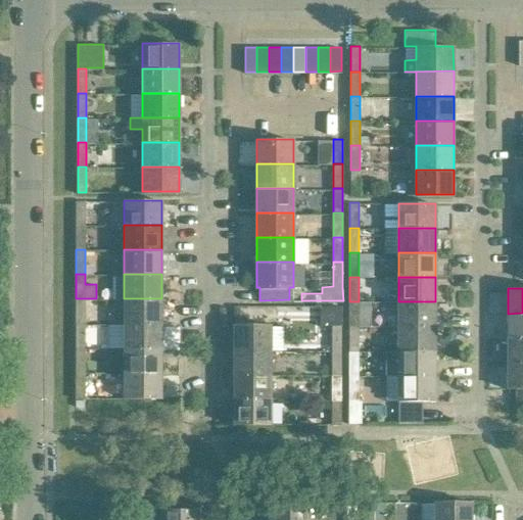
[(161,323),(161,298),(124,298),(124,323),(161,323)]
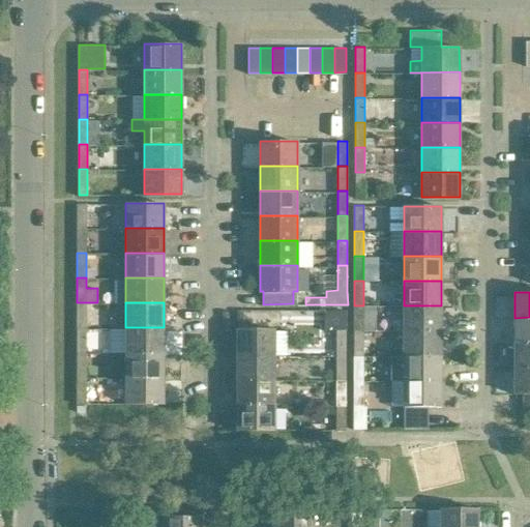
[(363,330),(363,305),(354,305),(354,330),(363,330)]
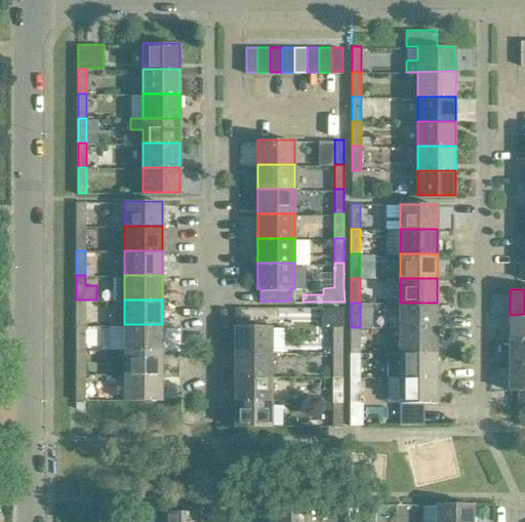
[(437,327),(437,303),(400,303),(400,327),(437,327)]
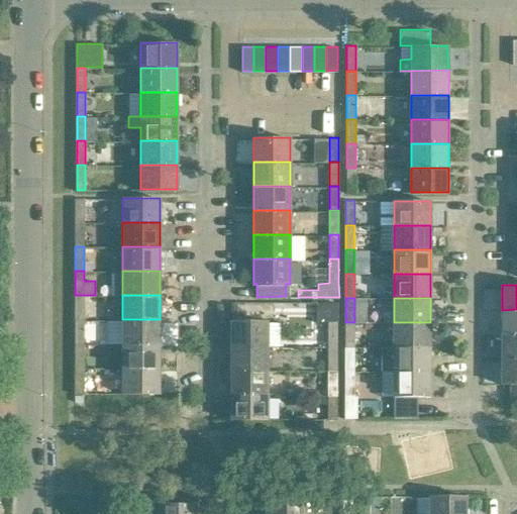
[(516,309),(502,310),(502,334),(516,333),(516,309)]
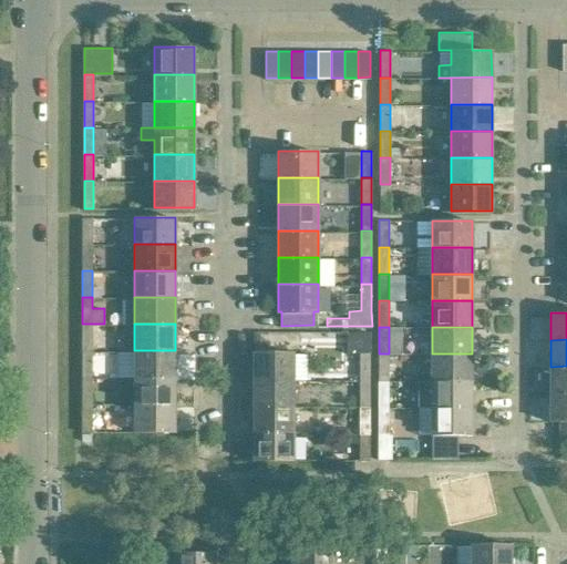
[(175,377),(175,350),(134,350),(134,377),(175,377)]
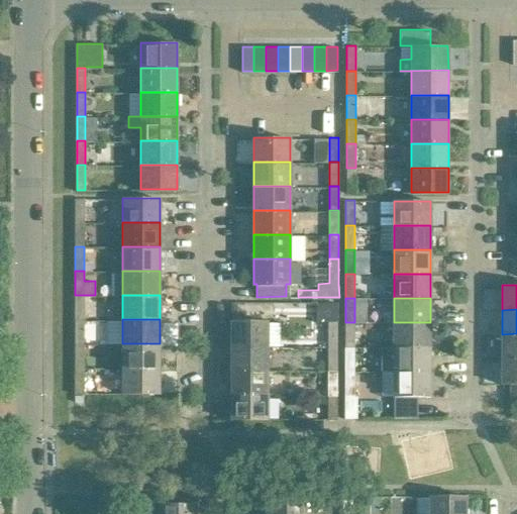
[(268,320),(230,320),(230,345),(268,345),(268,320)]
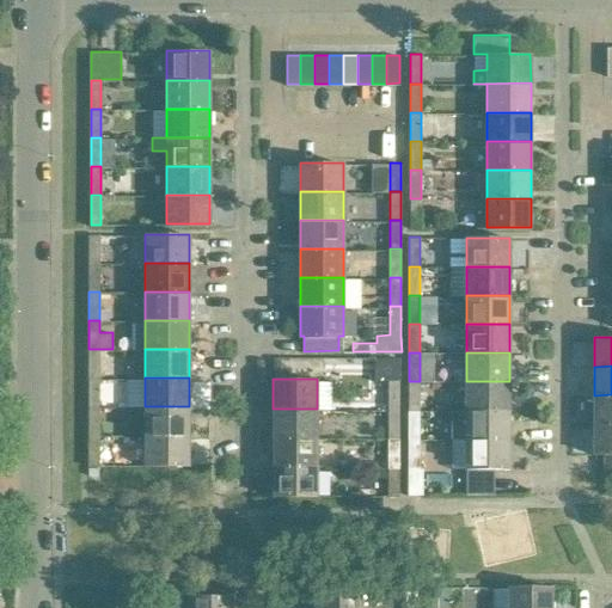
[(399,407),(399,379),(389,379),(389,409),(399,407)]
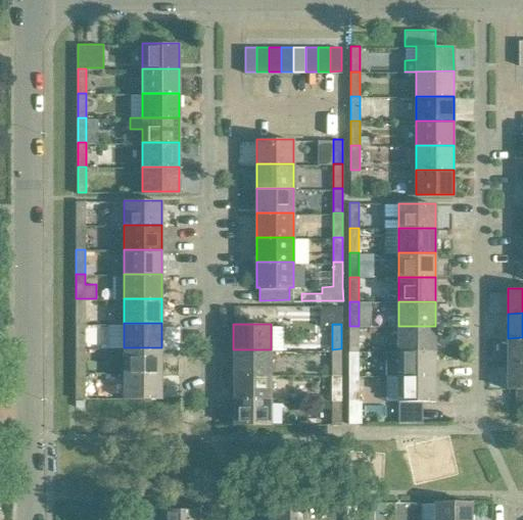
[(359,333),(359,326),(349,326),(349,350),(359,350),(359,349),(366,349),(367,333),(359,333)]
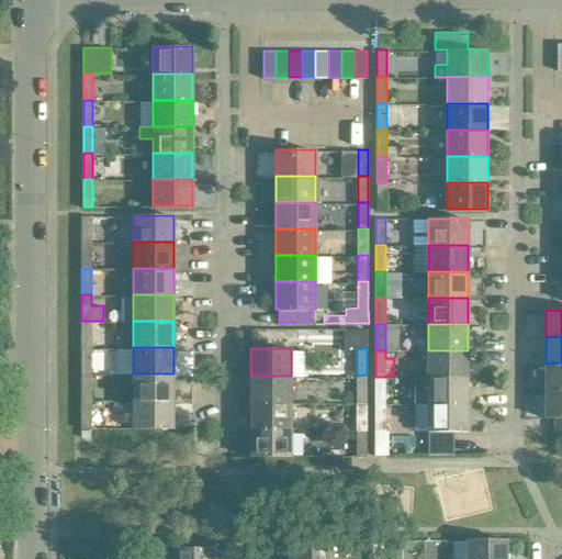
[(468,377),(468,350),(428,350),(428,376),(414,376),(414,377),(468,377)]
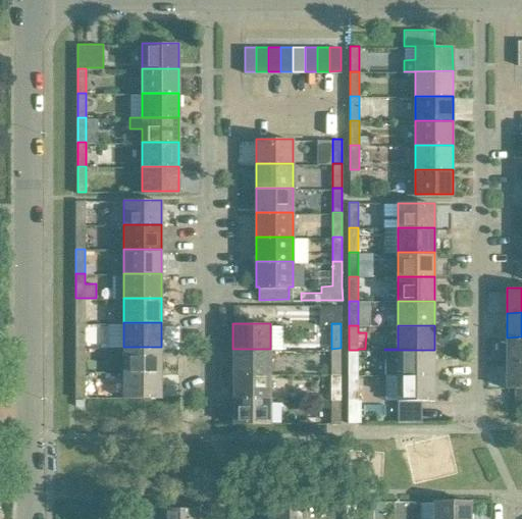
[(521,336),(507,338),(506,362),(521,361),(521,336)]
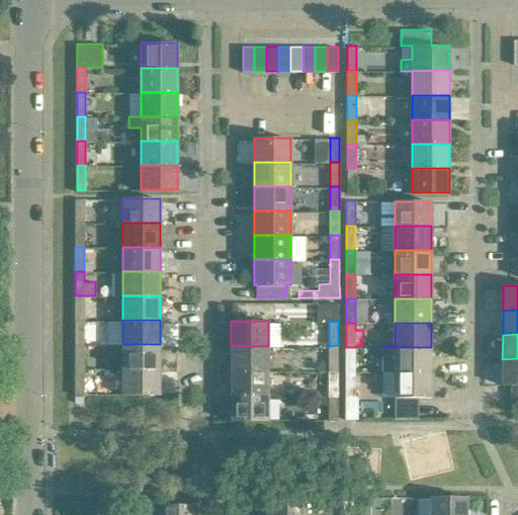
[(160,368),(160,344),(122,344),(122,368),(160,368)]
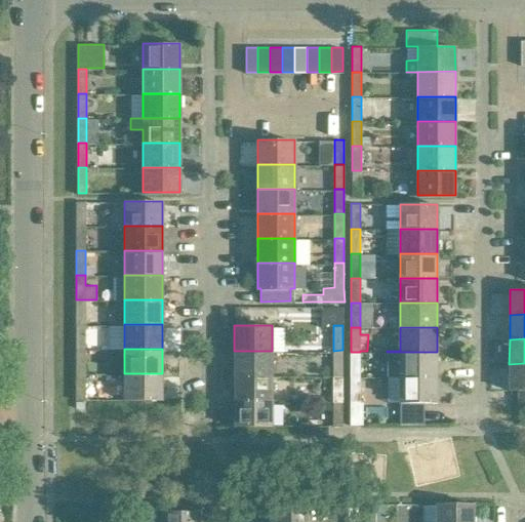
[(342,375),(342,350),(333,351),(333,375),(342,375)]
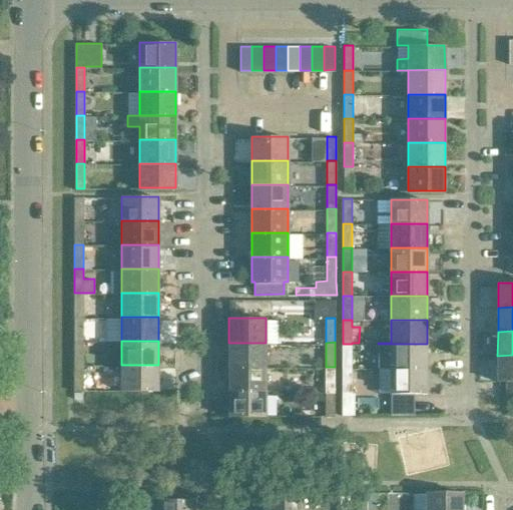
[(266,367),(266,343),(228,343),(228,367),(266,367)]
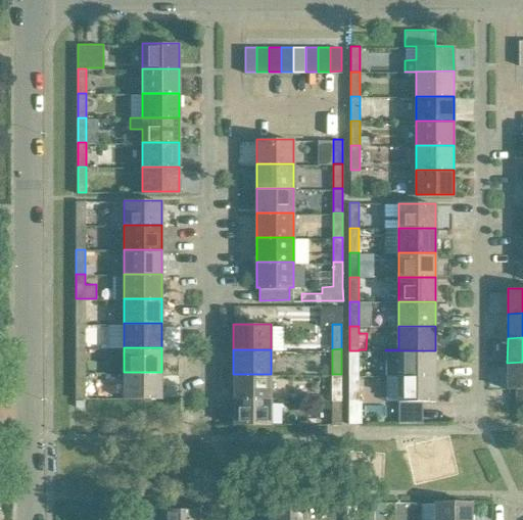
[(359,375),(359,350),(349,350),(349,375),(359,375)]
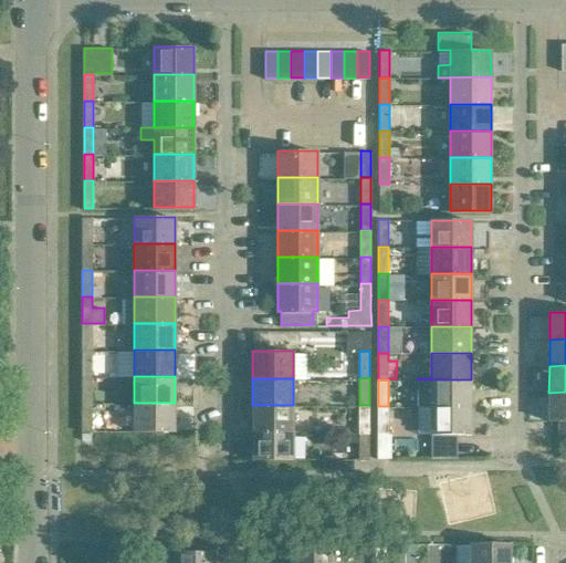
[(471,406),(471,379),(417,379),(417,405),(431,405),(431,406),(471,406)]
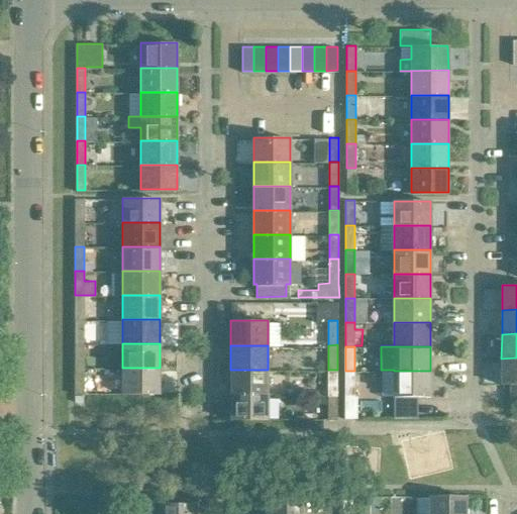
[(516,357),(501,358),(501,383),(511,383),(511,399),(516,398),(516,357)]
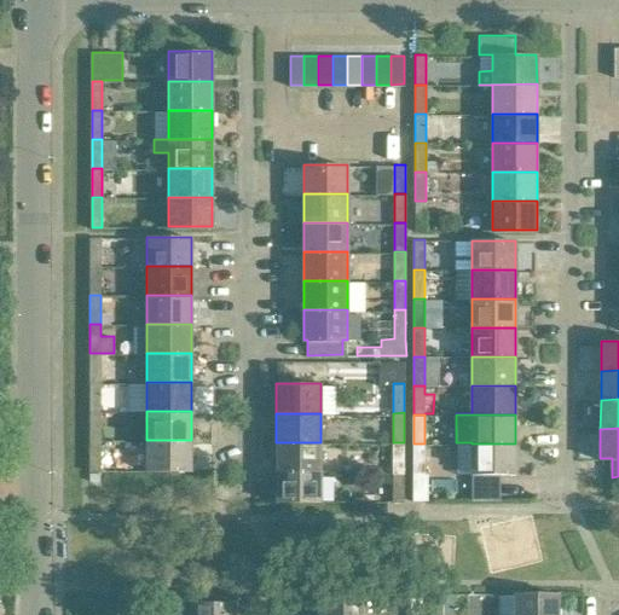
[(191,470),(191,440),(146,440),(146,470),(191,470)]
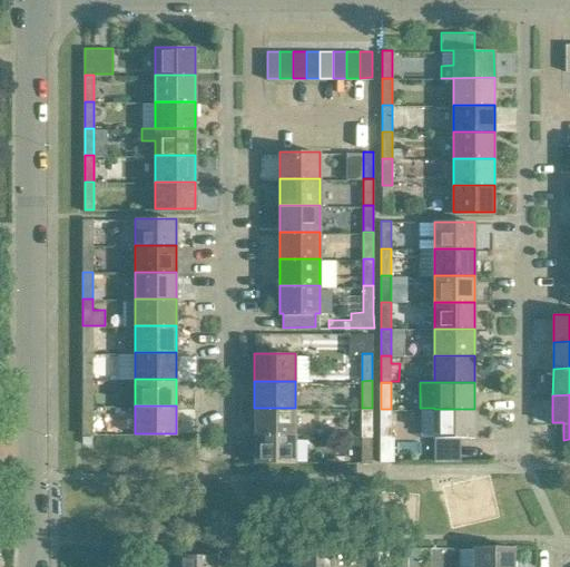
[(295,434),(295,408),(254,408),(254,436),(295,434)]
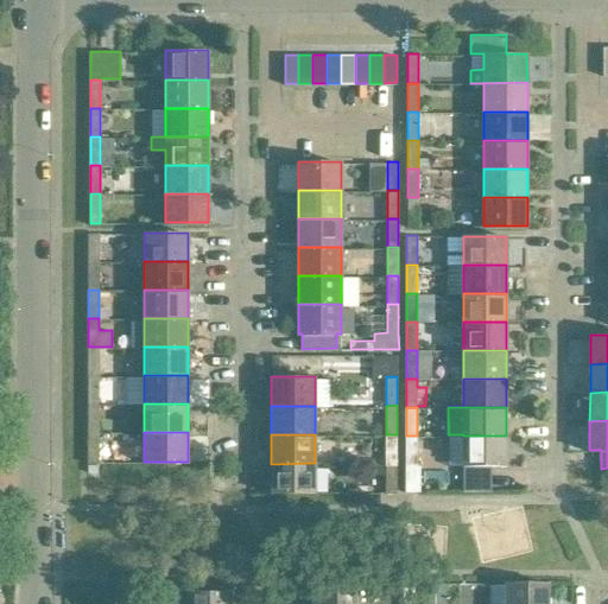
[(397,463),(397,434),(386,434),(386,463),(397,463)]
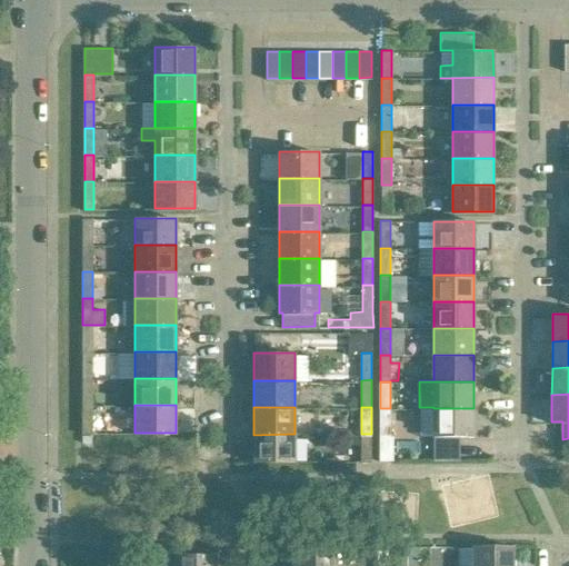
[(390,435),(390,408),(380,408),(380,435),(390,435)]
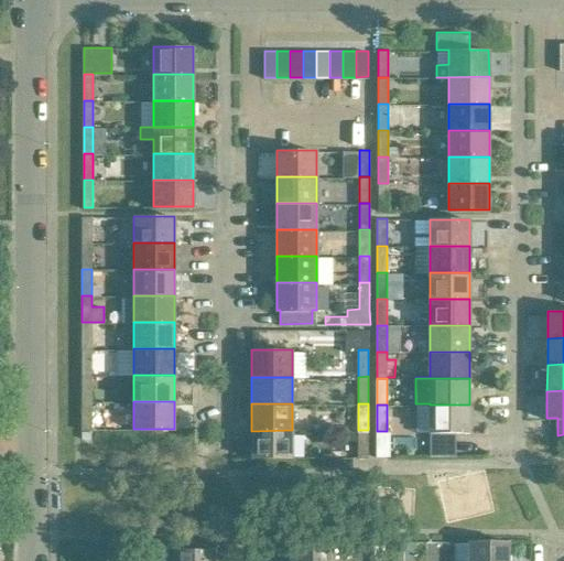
[(469,432),(469,405),(430,405),(430,432),(469,432)]
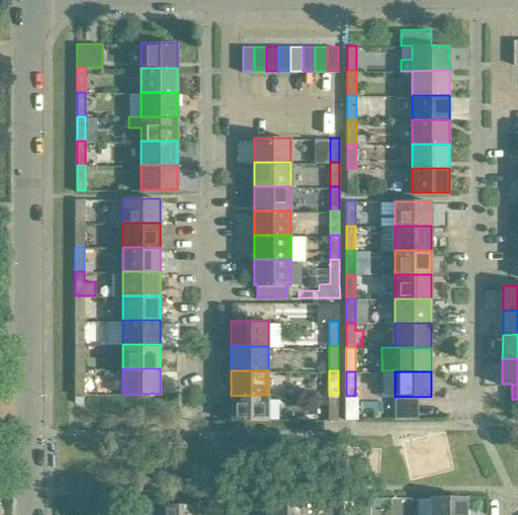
[(268,420),(268,395),(231,396),(232,420),(268,420)]
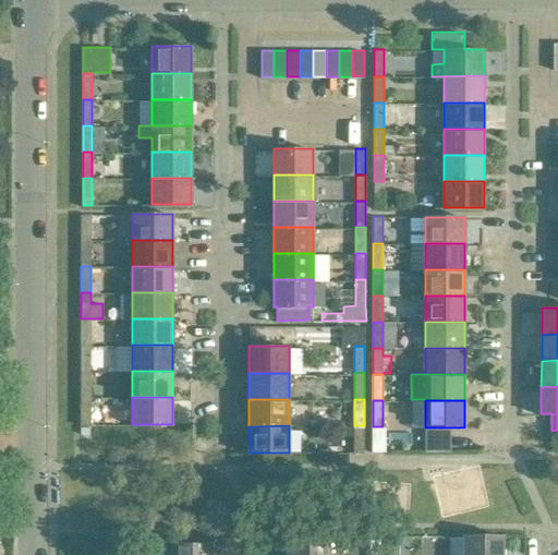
[(364,453),(364,425),(354,425),(354,453),(364,453)]
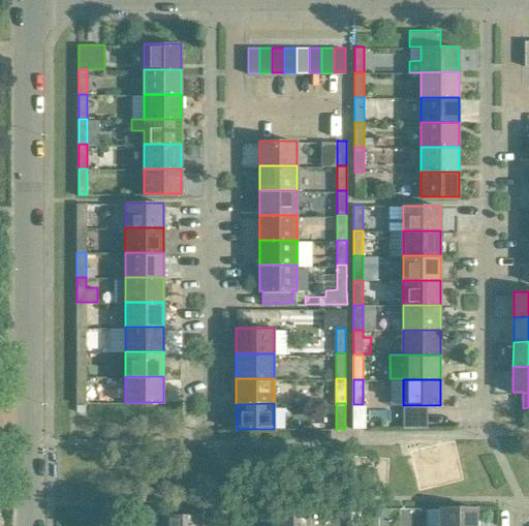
[(377,525),(378,506),(369,506),(368,525),(377,525)]
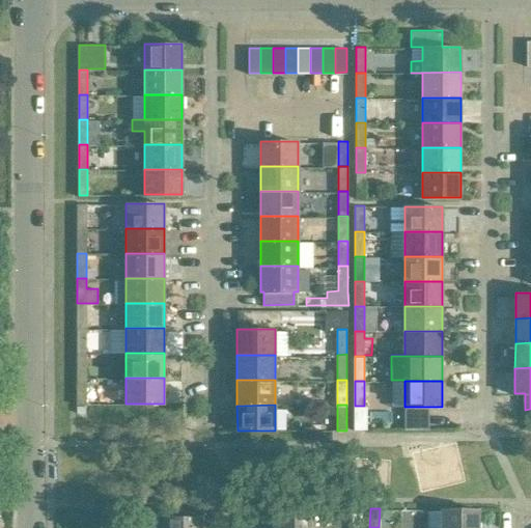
[(479,527),(479,508),(442,508),(442,527),(479,527)]
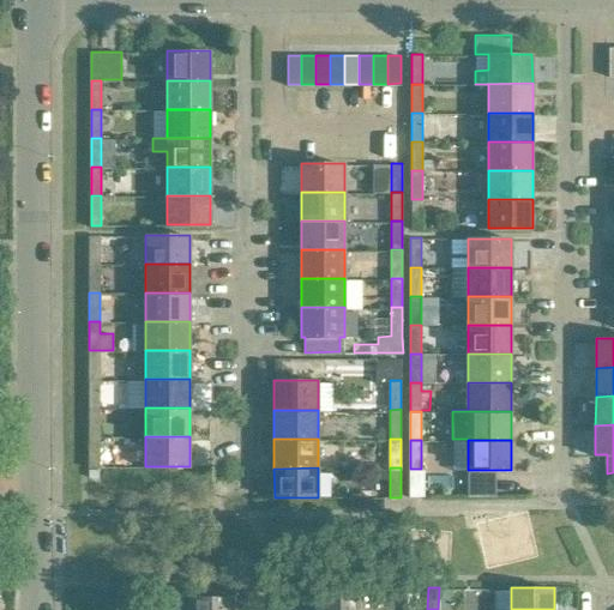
[(362,609),(362,592),(318,591),(318,609),(362,609)]
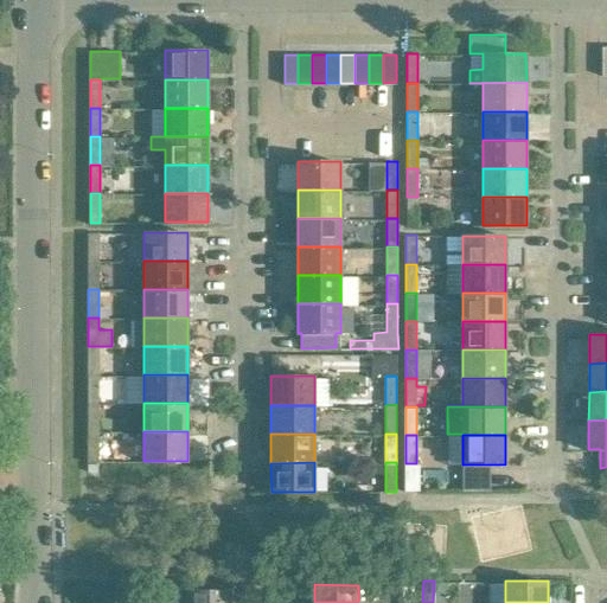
[(414,602),(415,585),(403,585),(403,602),(414,602)]
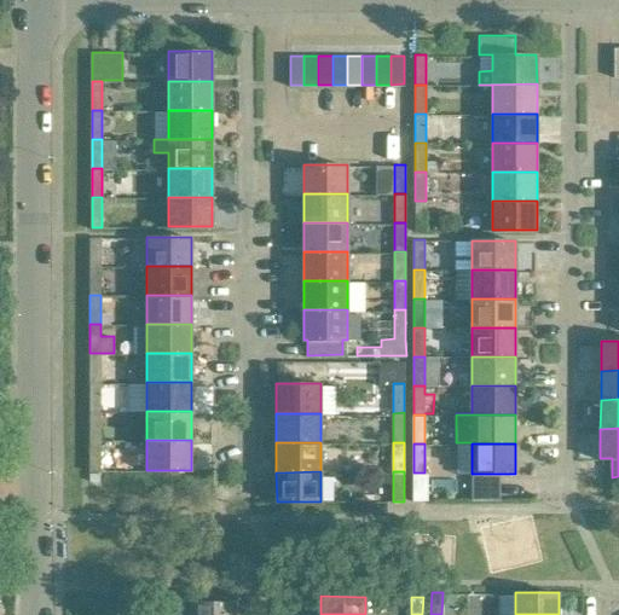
[(119,614),(119,603),(108,603),(108,614),(119,614)]
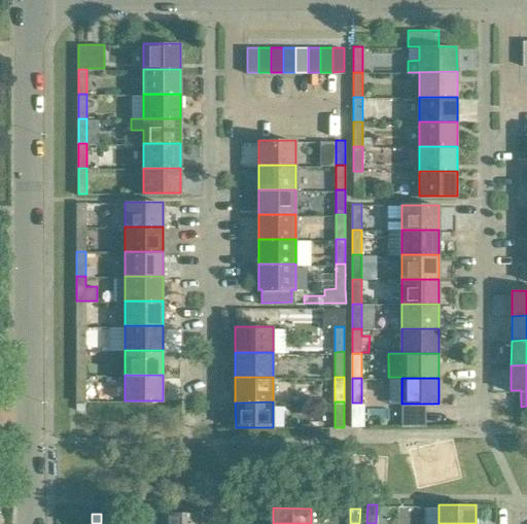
[(200,523),(201,514),(163,514),(163,523),(200,523)]
